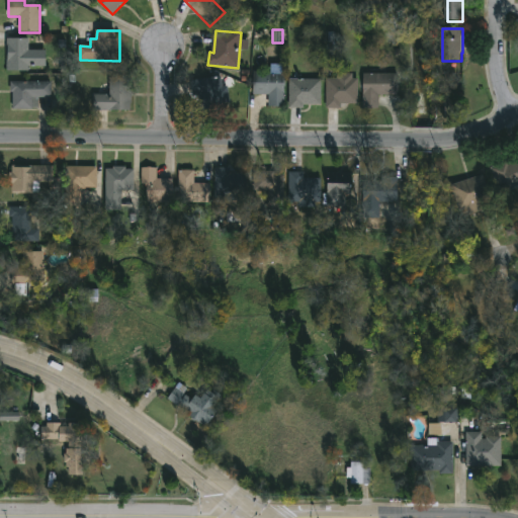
[(29,39),(29,51),(47,51),(47,67),(29,66),(29,71),(7,71),(8,38),(29,39)]
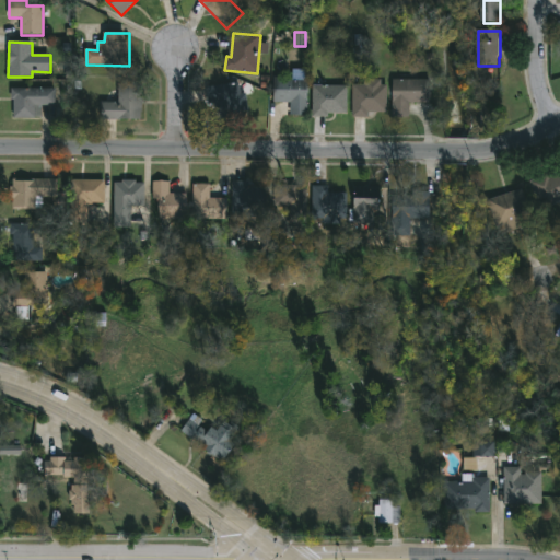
[(308,78),(308,113),(292,113),(292,103),(276,102),(277,78),(308,78)]
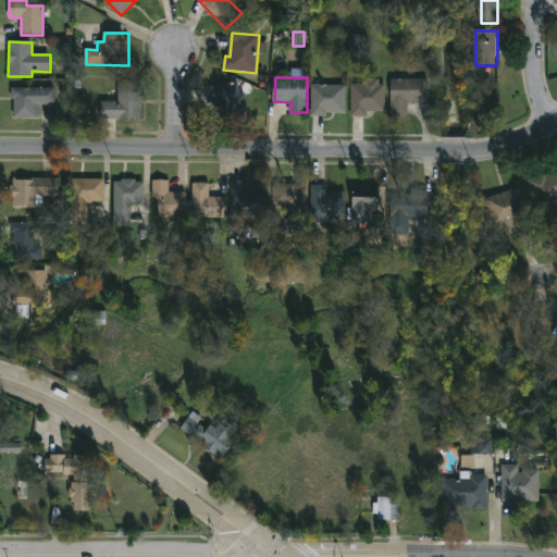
[(326,79),(326,85),(347,85),(347,112),(331,112),(331,116),(311,115),(311,85),(313,85),(313,78),(326,79)]
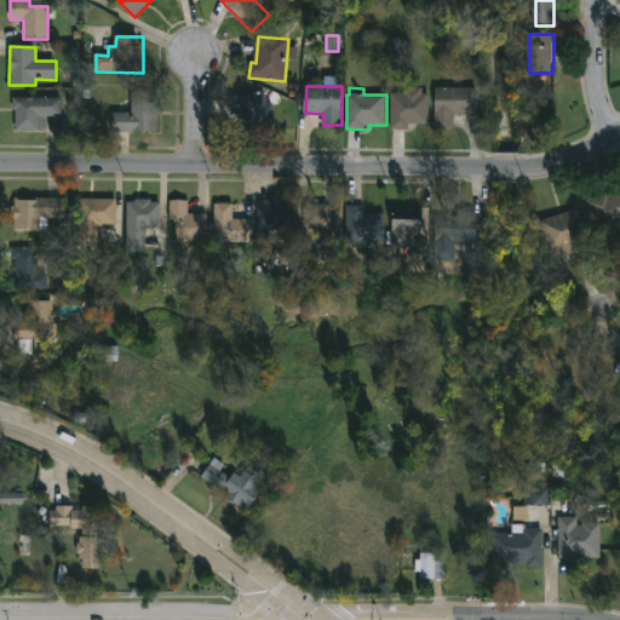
[(415,128),(392,130),(391,93),(403,93),(403,87),(422,87),(423,120),(415,120),(415,128)]
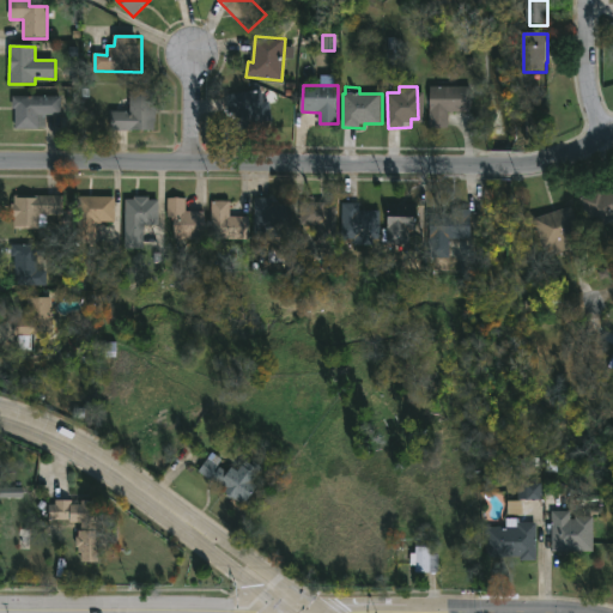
[(473,87),(472,113),(449,113),(448,128),(430,128),(431,86),(473,87)]
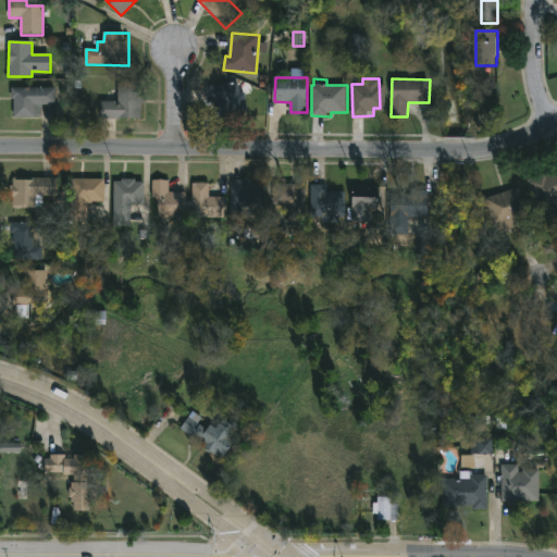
[(237,83),(238,94),(247,93),(249,110),(243,111),(244,116),(218,120),(215,102),(209,103),(207,87),(237,83)]
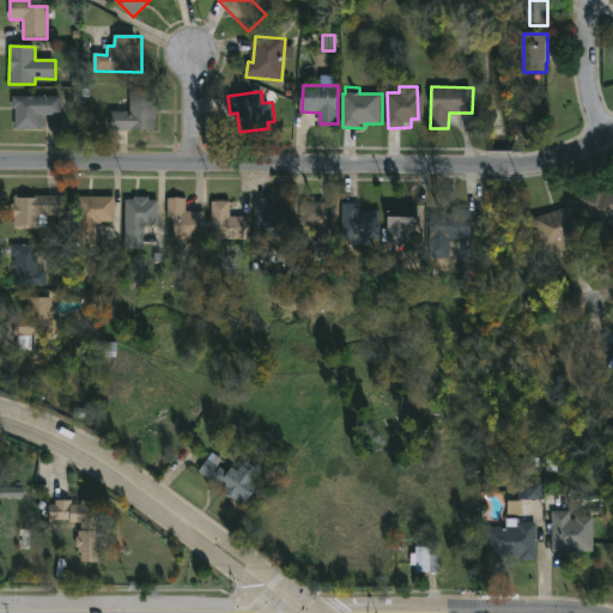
[(156,132),(113,132),(113,113),(131,113),(131,93),(156,93),(156,132)]
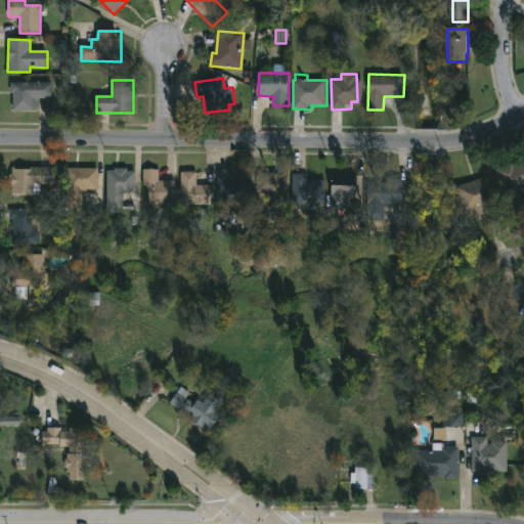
[(53,83),(53,99),(37,99),(37,112),(13,112),(13,93),(11,93),(11,83),(53,83)]
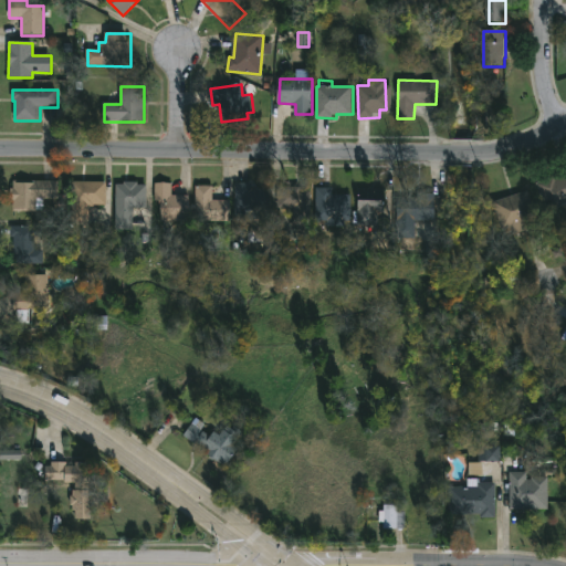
[(565,222),(557,228),(536,187),(565,171),(565,222)]
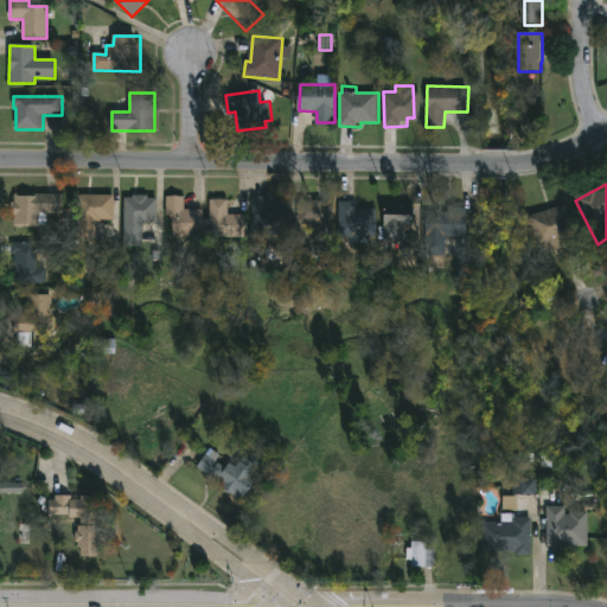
[(46,225),(16,225),(16,192),(63,193),(63,215),(46,215),(46,225)]
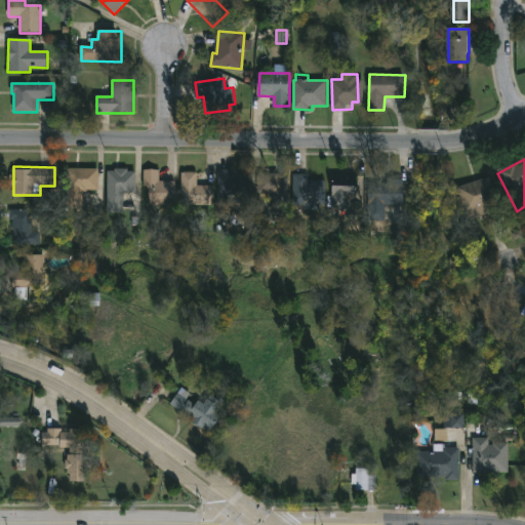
[(83,209),(67,209),(68,169),(99,169),(98,191),(83,191),(83,209)]
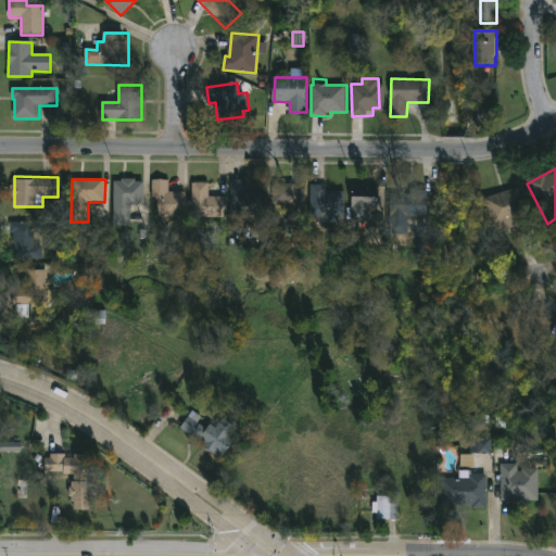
[(136,179),(136,181),(146,181),(146,211),(137,211),(137,224),(115,225),(114,181),(123,181),(123,179),(136,179)]
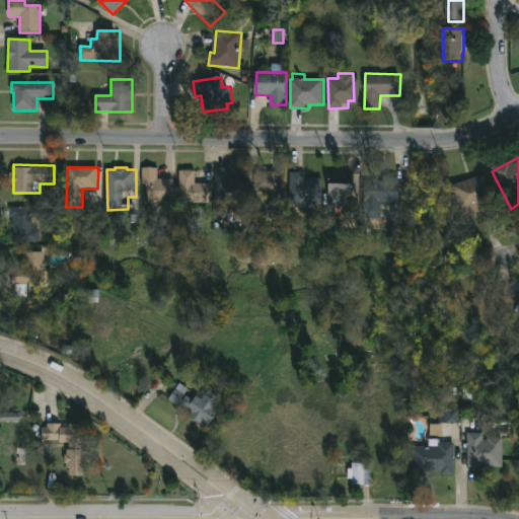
[(158,168),(158,178),(173,178),(173,201),(149,201),(149,184),(142,184),(142,168),(158,168)]
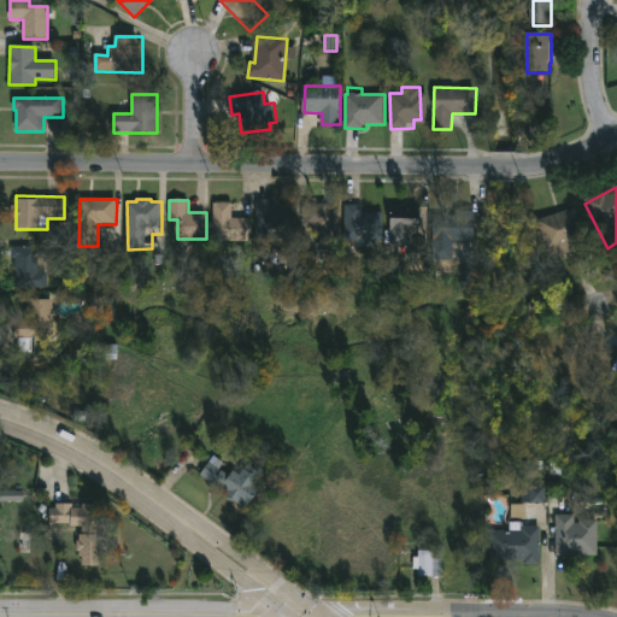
[(275,200),(275,206),(295,206),(295,242),(257,242),(257,200),(275,200)]
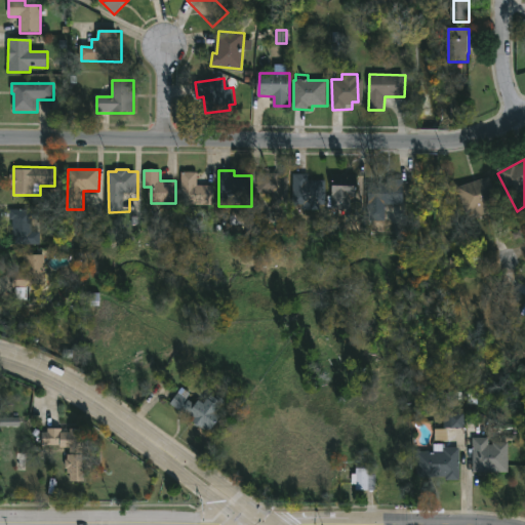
[(197,172),(197,186),(214,186),(214,205),(182,205),(182,172),(197,172)]
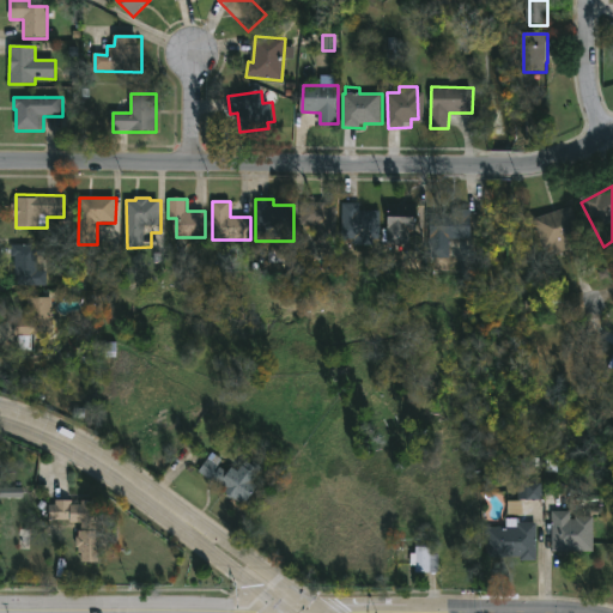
[(338,205),(337,248),(319,248),(320,226),(302,225),(302,201),(327,202),(327,205),(338,205)]
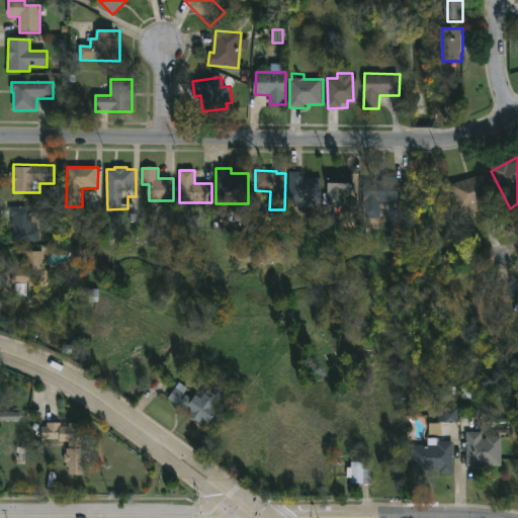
[(305,173),(305,177),(322,178),(321,202),(289,201),(290,172),(305,173)]
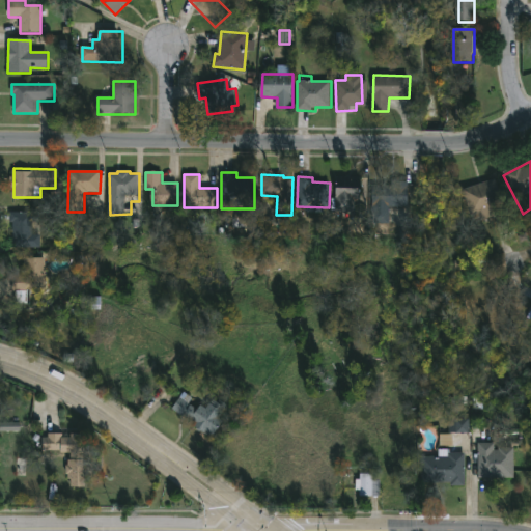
[(361,204),(336,204),(335,176),(361,176),(361,204)]
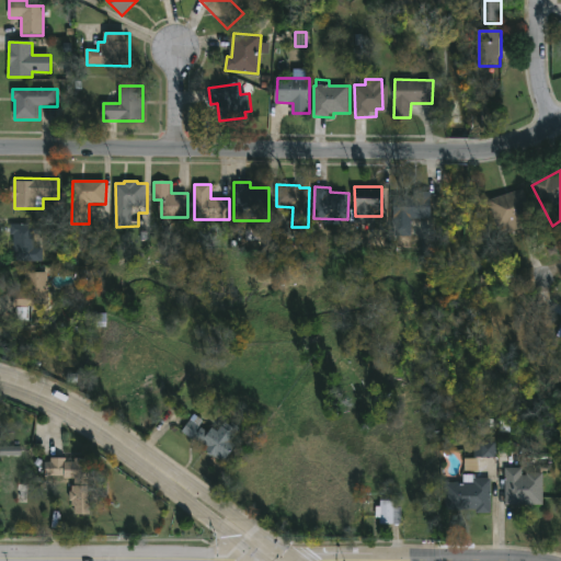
[(510,231),(502,233),(491,199),(528,187),(539,221),(510,231)]
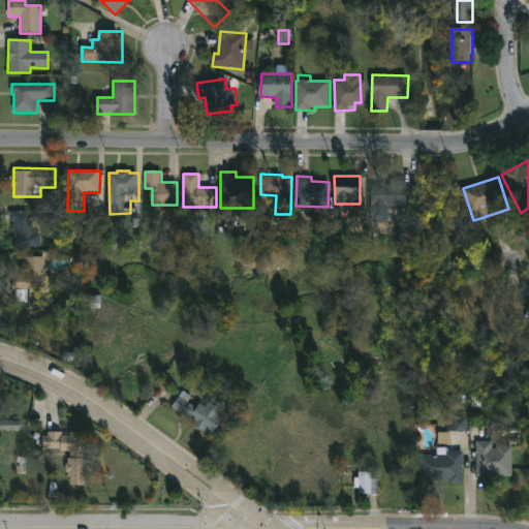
[(408,180),(407,205),(390,205),(390,220),(370,220),(371,183),(382,184),(382,180),(408,180)]
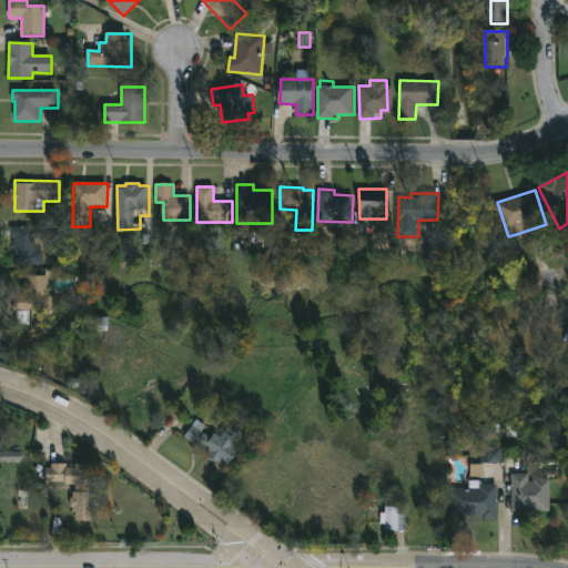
[(42,226),(42,237),(36,237),(36,254),(13,253),(13,237),(11,236),(11,226),(42,226)]
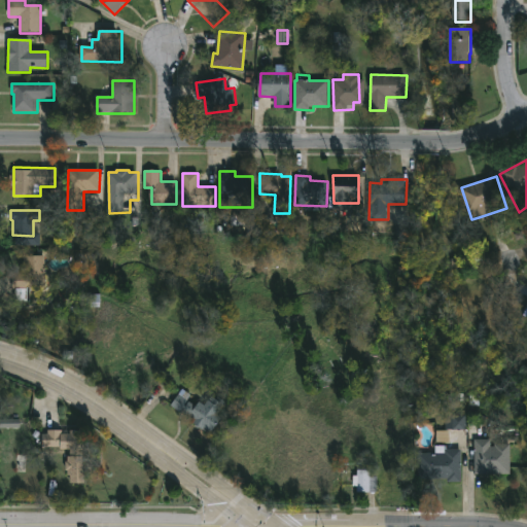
[(39,250),(39,255),(44,255),(45,286),(24,287),(23,255),(32,254),(31,250),(39,250)]
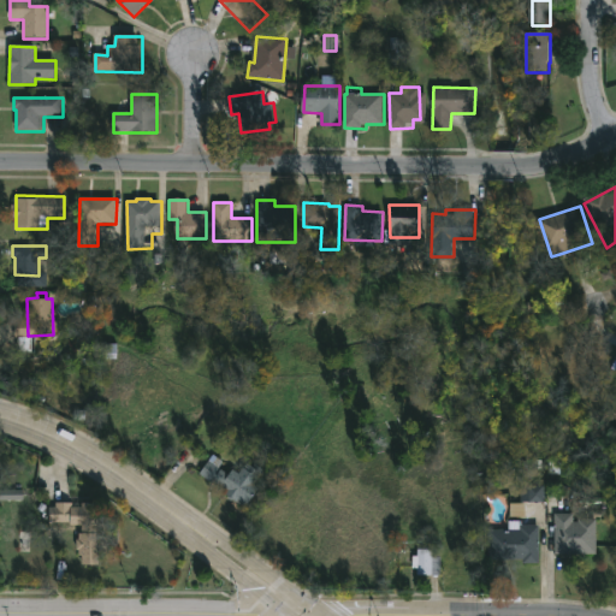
[(116,359),(116,344),(105,344),(105,360),(116,359)]
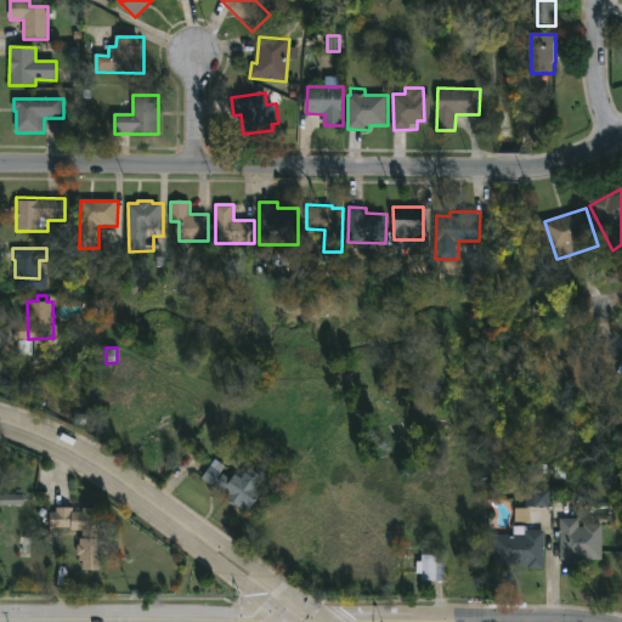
[(221,473),(231,479),(235,474),(242,479),(250,468),(256,471),(259,467),(269,474),(258,490),(263,492),(248,513),(228,498),(232,495),(222,488),(220,492),(202,479),(215,459),(226,467),(221,473)]
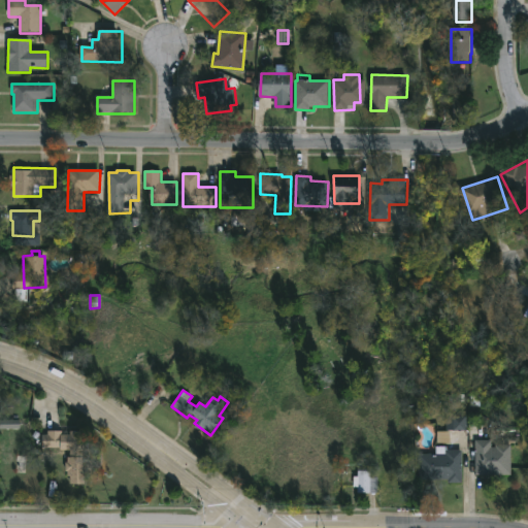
[(465,430),(465,416),(446,417),(446,431),(465,430)]
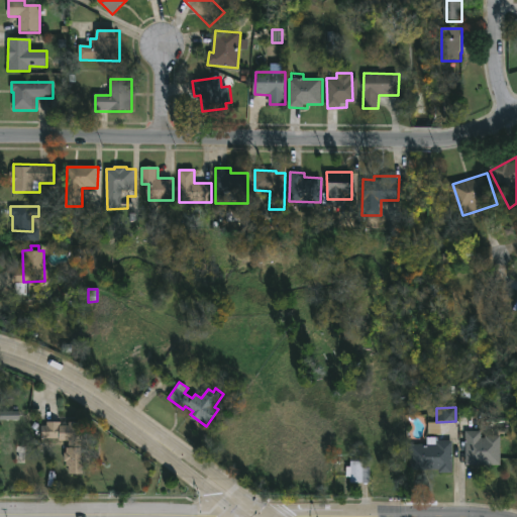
[(0,420),(19,420),(19,411),(0,411),(0,420)]
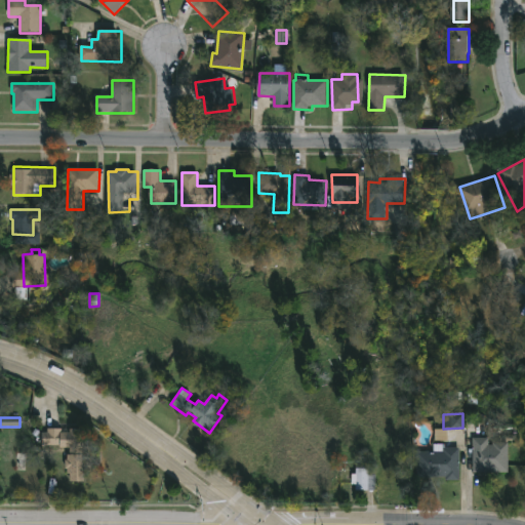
[(84,429),(83,454),(89,454),(88,473),(85,473),(84,480),(71,480),(71,474),(69,474),(69,469),(66,469),(66,459),(68,459),(68,454),(70,454),(70,447),(61,447),(61,445),(40,444),(40,432),(48,433),(48,428),(63,429),(63,433),(70,433),(70,428),(84,429)]
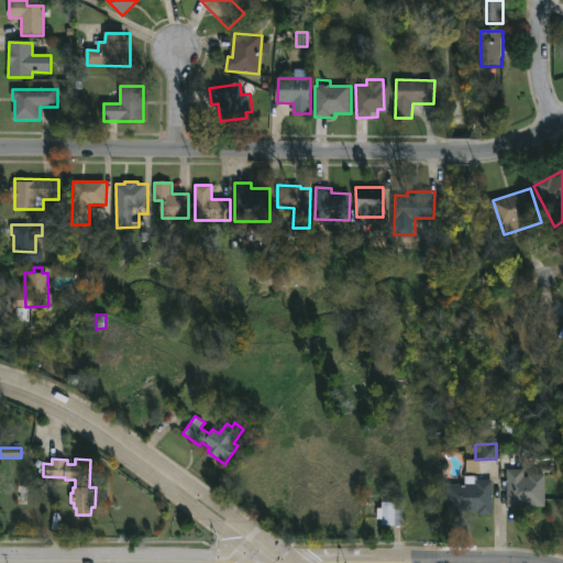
[(465,461),(465,472),(478,472),(478,461),(465,461)]
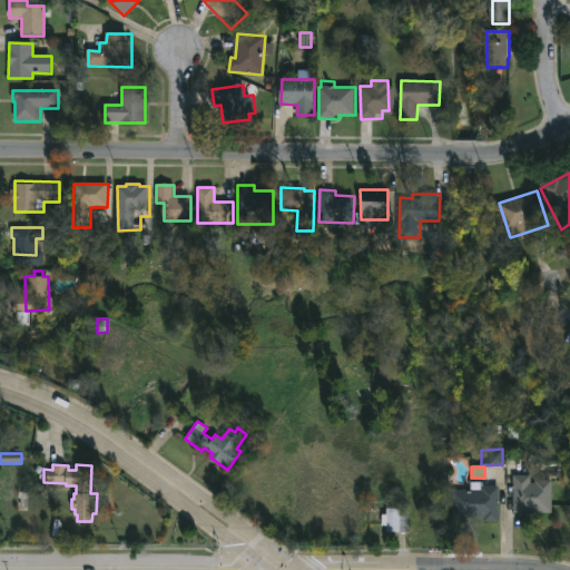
[(531,475),(531,482),(537,482),(537,480),(552,480),(552,512),(514,512),(514,475),(531,475)]
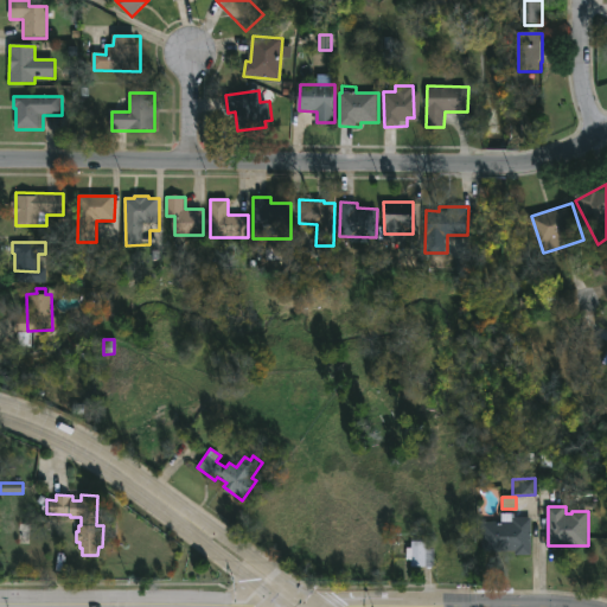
[(515,513),(515,518),(531,518),(532,557),(483,557),(481,522),(502,522),(502,513),(515,513)]
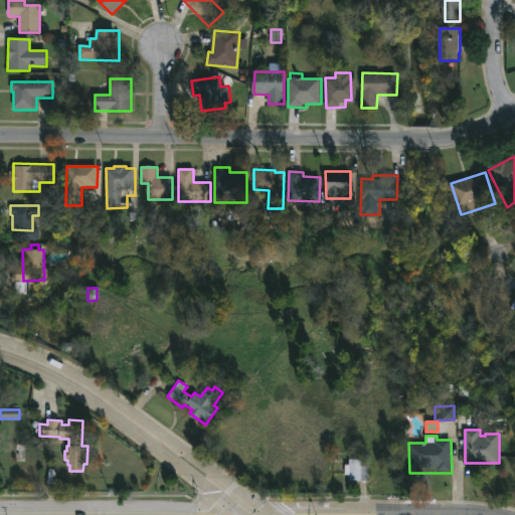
[(361,465),(369,466),(369,481),(345,481),(345,465),(349,465),(349,459),(362,459),(361,465)]
